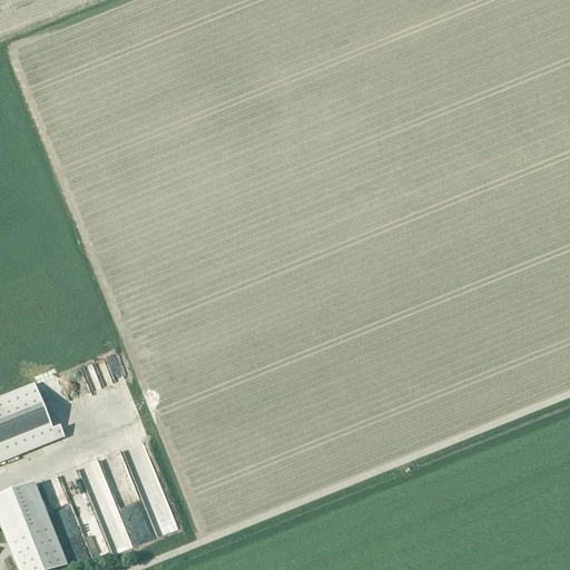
[(100,356),(112,391),(117,390),(121,400),(125,399),(109,353),(100,356)]
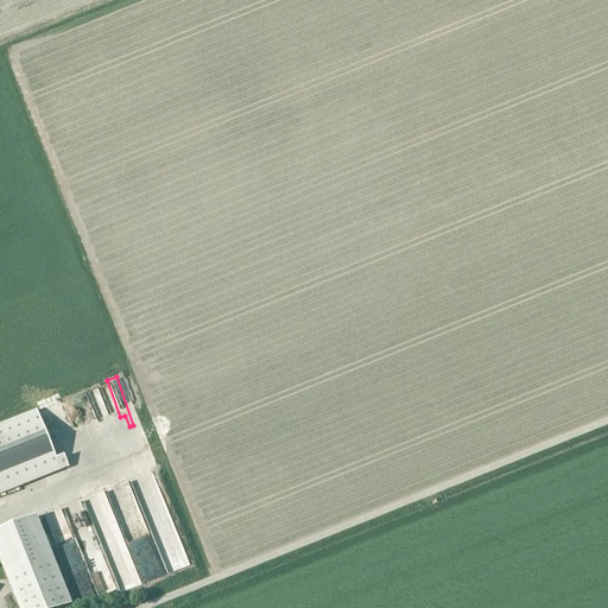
[(92,390),(84,392),(90,410),(97,407),(92,390)]
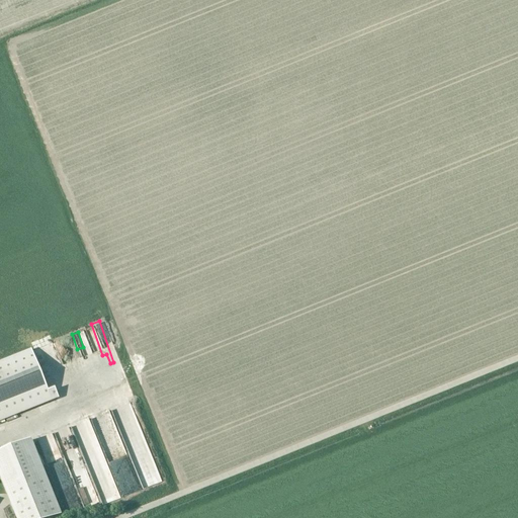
[(53,351),(61,347),(58,341),(50,345),(53,351)]
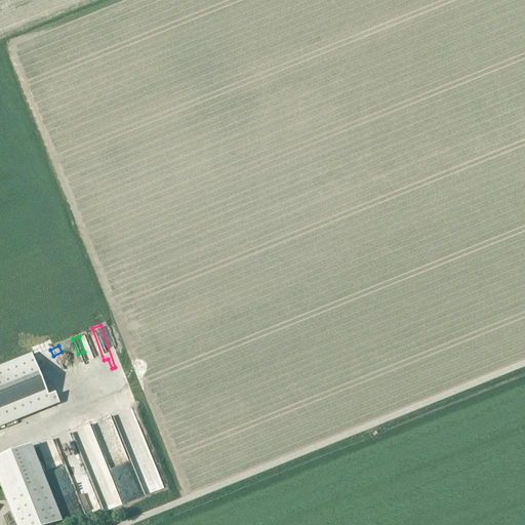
[(0,425),(58,402),(56,397),(49,400),(32,357),(0,369),(0,425)]
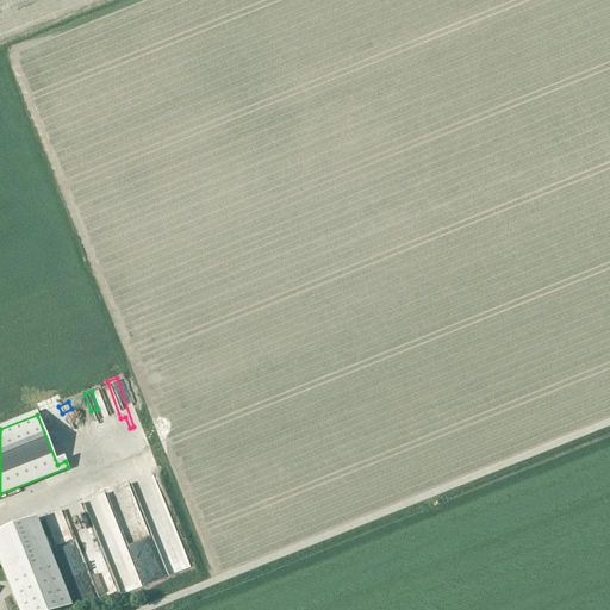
[(0,533),(0,556),(20,609),(64,609),(73,607),(38,518),(0,533)]
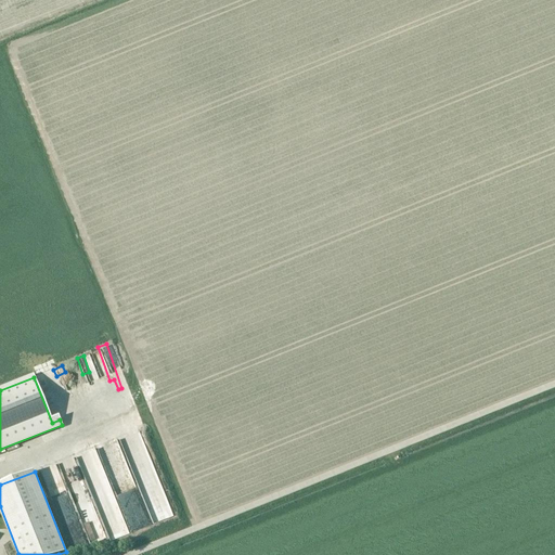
[(81,541),(99,534),(80,485),(64,490),(81,541)]
